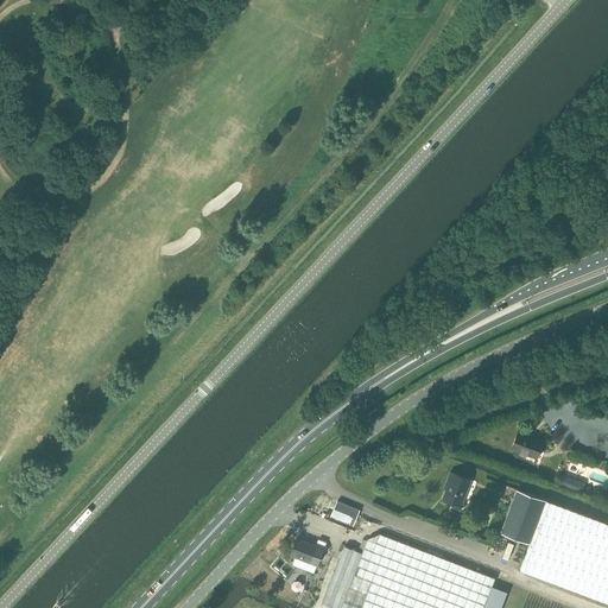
[(527,455),(537,458),(544,441),(518,431),(512,449),(520,453),(520,455),(526,457),(527,455)]
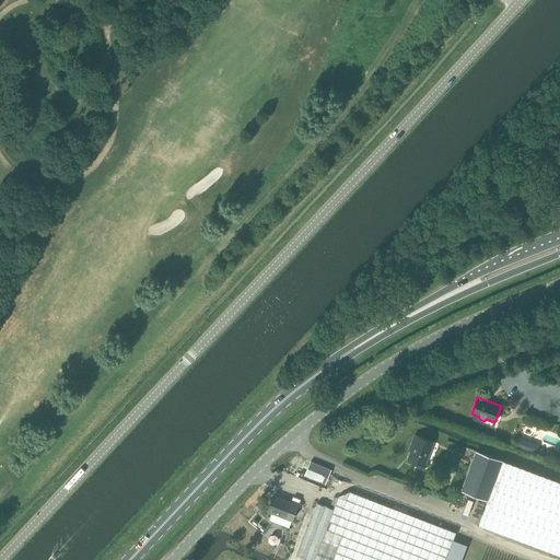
[(413,446),(408,459),(424,465),(433,441),(415,434),(410,445),(413,446)]
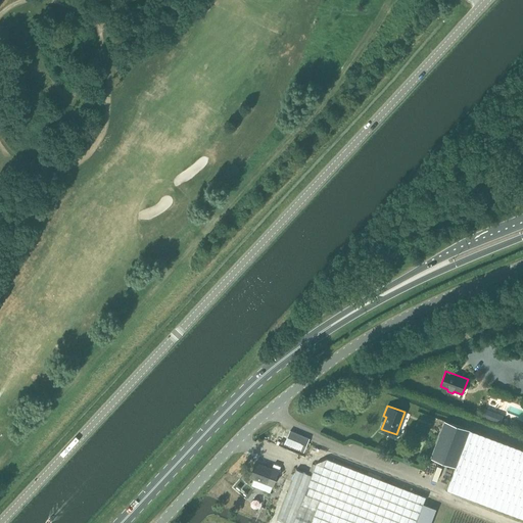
[(485,410),(482,417),(500,423),(503,416),(485,410)]
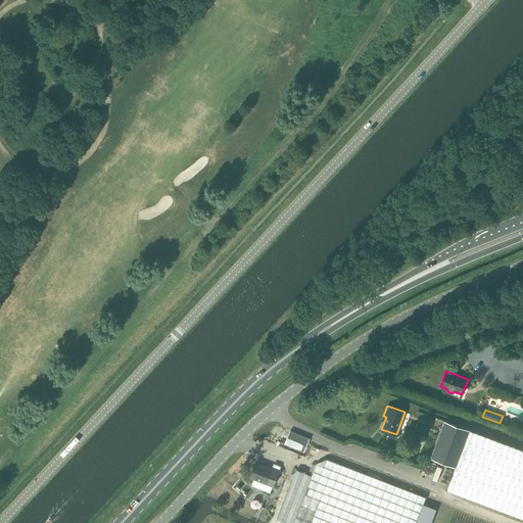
[(431,458),(456,467),(469,430),(444,421),(431,458)]
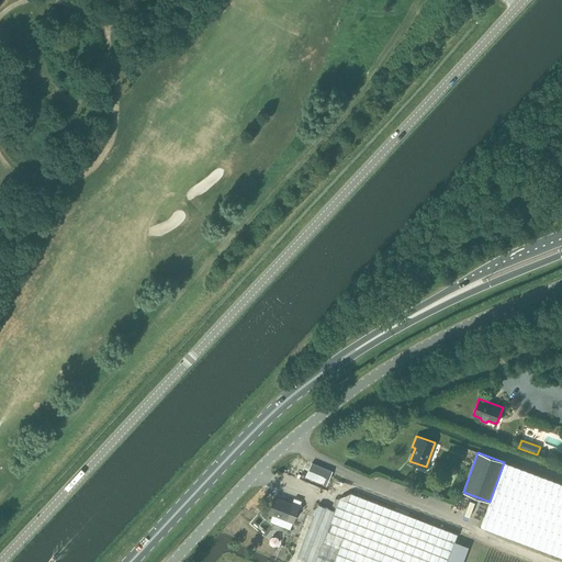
[(561,483),(504,462),(490,502),(481,526),(561,557),(561,483)]
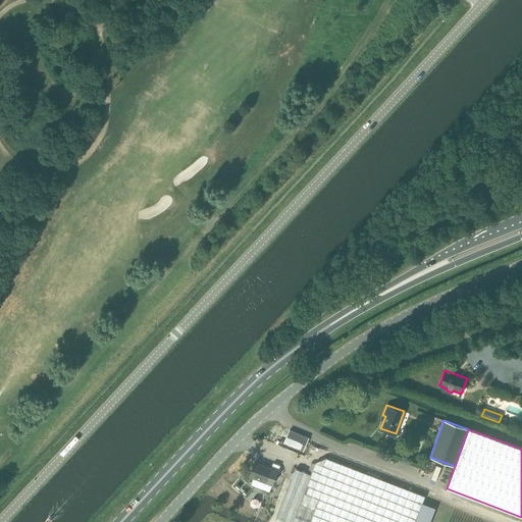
[(284,442),(303,451),(309,437),(290,430),(284,442)]
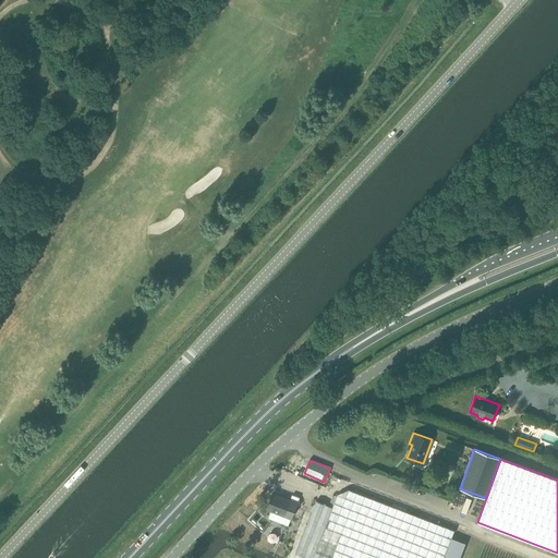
[(332,507),(316,500),(295,554),(306,557),(444,557),(455,531),(349,489),(337,495),(332,507)]
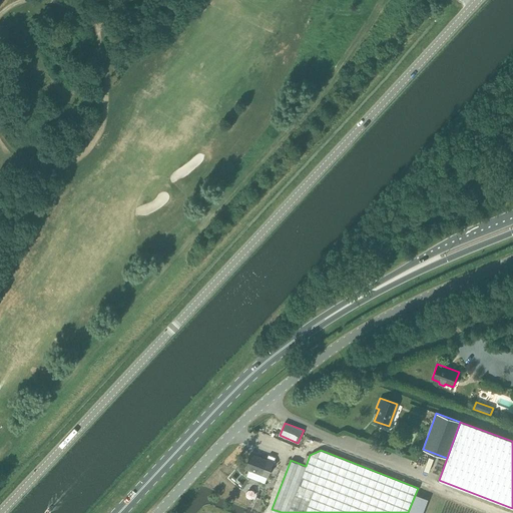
[(250,454),(245,468),(268,476),(274,462),(250,454)]
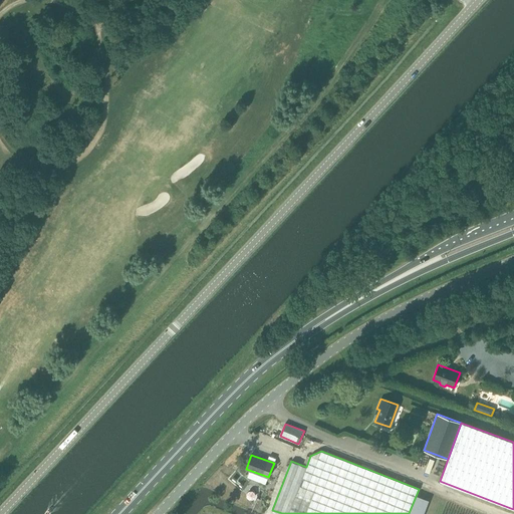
[(249,491),(247,493),(247,497),(249,499),(253,499),(255,497),(255,493),(252,491),(249,491)]
